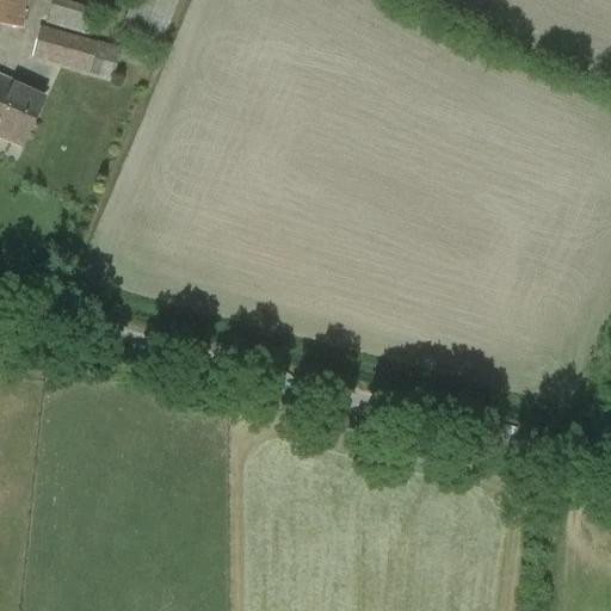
[(0,0),(0,26),(23,29),(24,0),(0,0)]
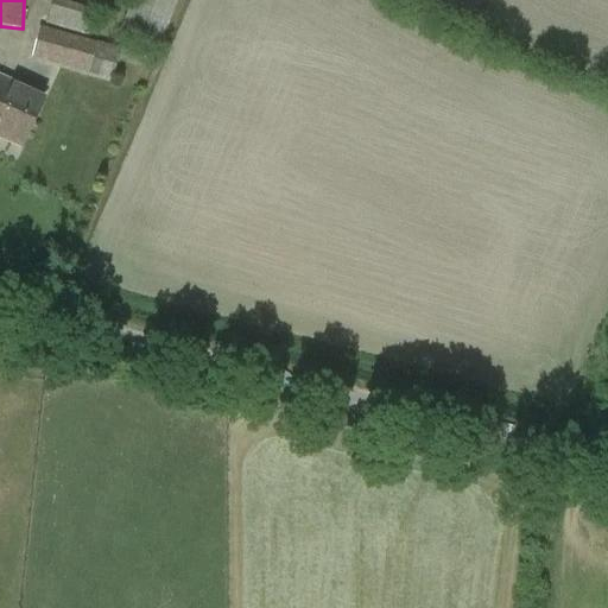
[(52,0),(46,24),(87,36),(94,10),(61,0),(52,0)]
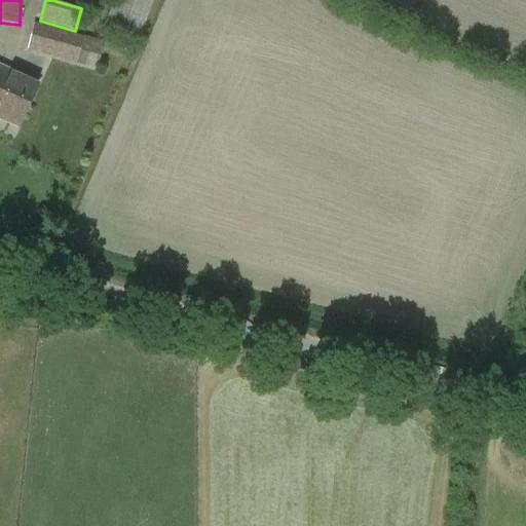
[(35,23),(27,50),(96,70),(104,42),(35,23)]
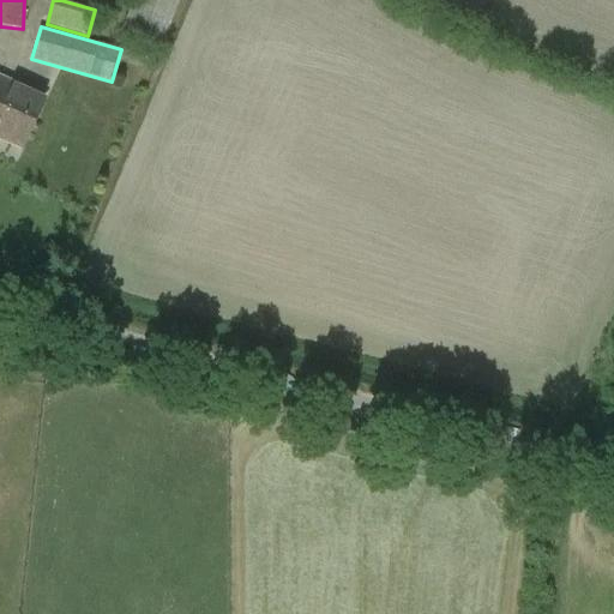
[(0,78),(0,138),(22,149),(44,100),(0,78)]
